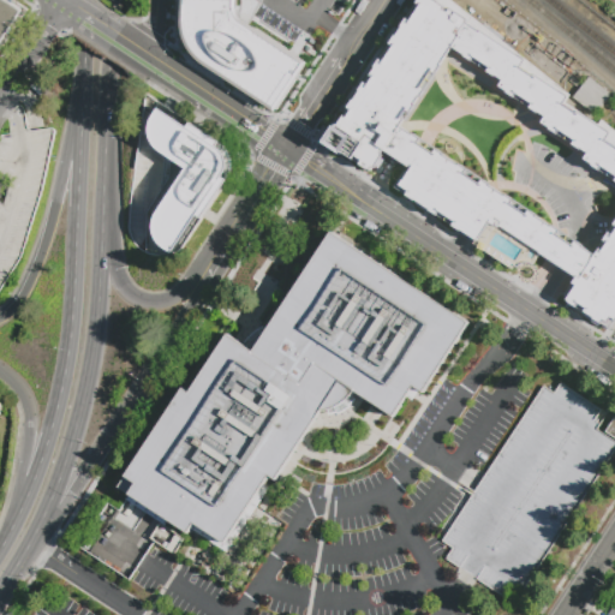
[(0,0),(7,0),(25,11),(4,43),(7,46),(0,57),(0,0)]
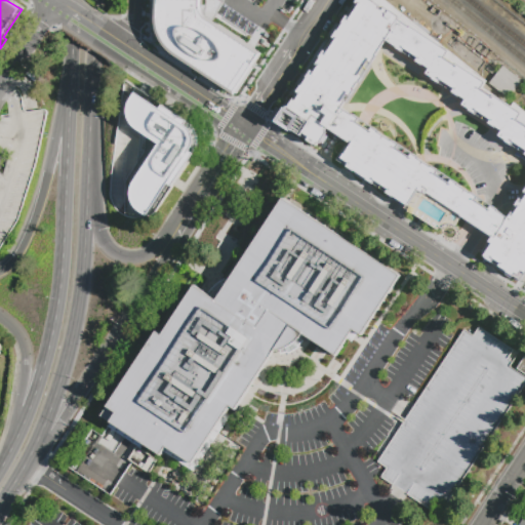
[(159,38),(168,48),(240,96),(268,54),(216,21),(209,12),(206,0),(155,0),(155,24),(159,38)]
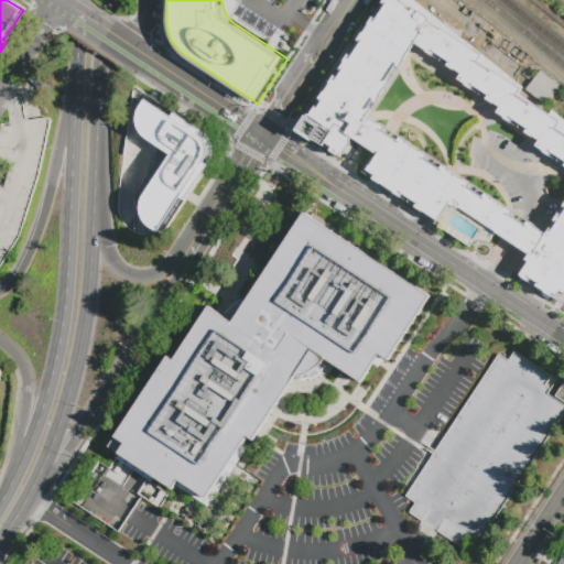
[(382,0),(399,0),(480,54),(477,61),(520,88),(516,95),(559,121),(555,128),(563,133),(563,284),(552,302),(517,280),(532,257),(492,231),(486,242),(478,241),(472,247),(367,176),(381,155),(354,138),(342,155),(306,131),(382,0)]
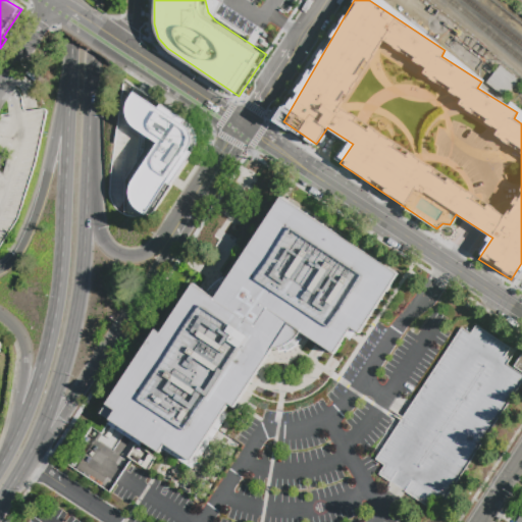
[(502,64),(520,81),(505,98),(486,82),(502,64)]
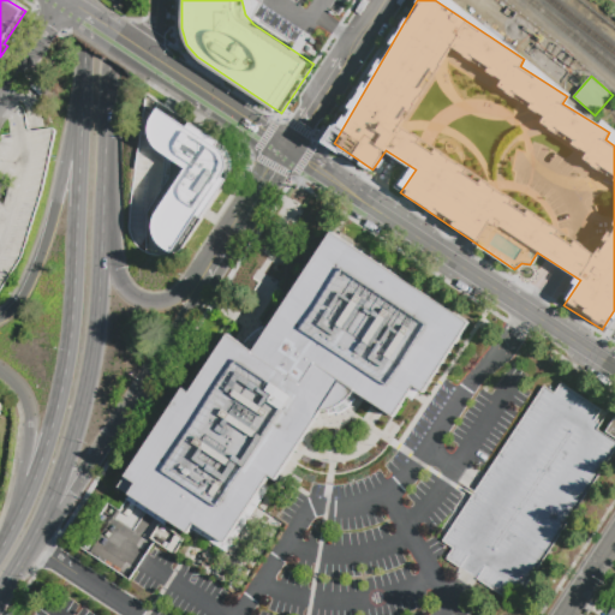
[(231,179),(181,252),(165,257),(157,257),(153,256),(147,255),(148,213),(160,193),(166,156),(160,151),(154,145),(150,138),(150,130),(151,125),(154,119),(143,113),(147,95),(224,147),(228,151),(232,159),(233,165),(232,174),(231,179)]
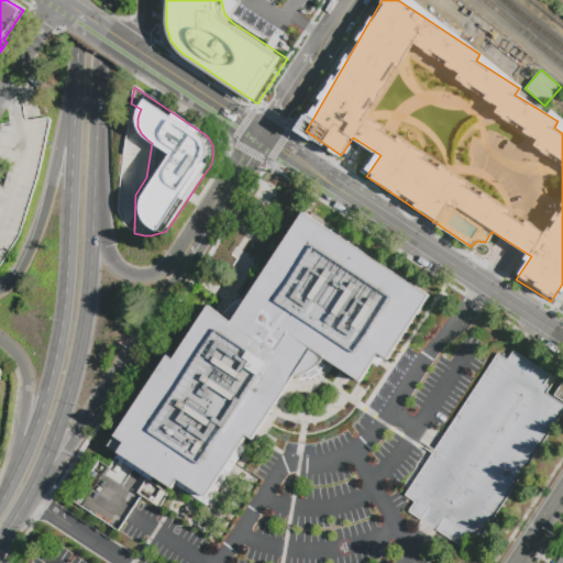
[(18,235),(0,262),(0,123),(9,122),(6,109),(14,96),(19,99),(21,106),(23,117),(24,119),(25,120),(29,120),(31,120),(44,118),(46,118),(47,120),(47,121),(37,169),(18,235)]
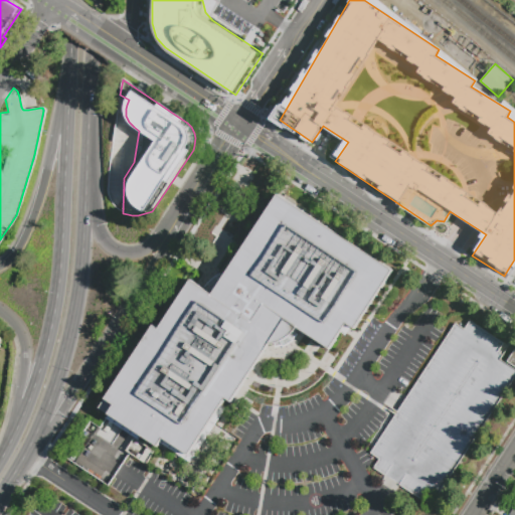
[(278,195),(393,271),(354,330),(347,325),(331,348),(297,327),(264,305),(252,322),(211,296),(278,195)]
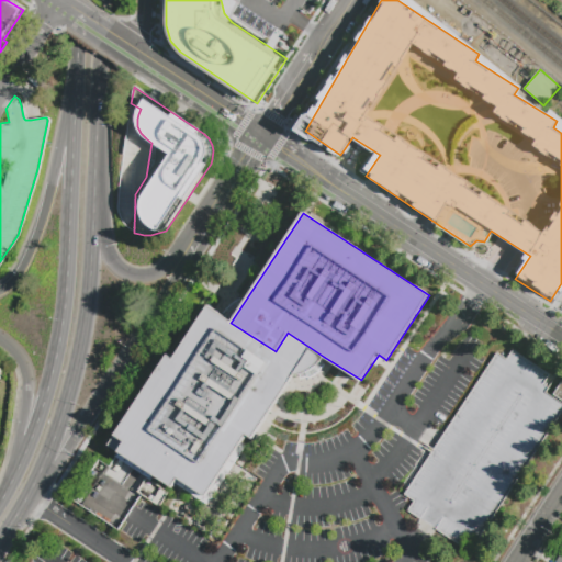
[(109,446),(117,451),(115,456),(150,481),(154,476),(172,489),(175,485),(206,507),(242,451),(247,454),(256,440),(253,438),(293,375),(299,374),(304,372),(312,369),(317,363),(324,357),(288,333),(276,351),(231,323),(208,306),(173,359),(167,356),(109,446)]
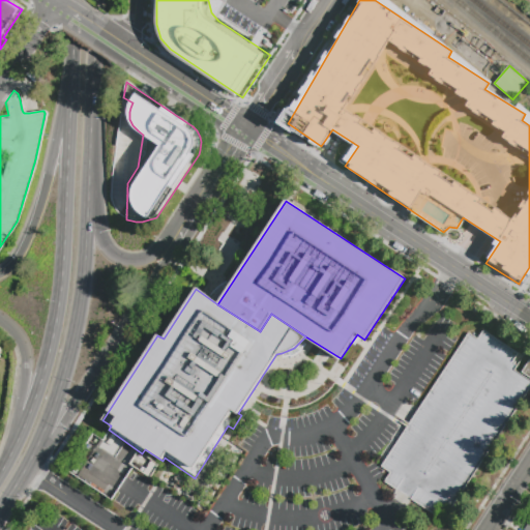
[(469,333),(414,417),(381,467),(390,473),(385,482),(396,491),(392,497),(407,506),(411,499),(435,514),(441,505),(450,511),(529,389),(529,380),(514,371),(524,356),(483,330),(477,340),(469,333)]
